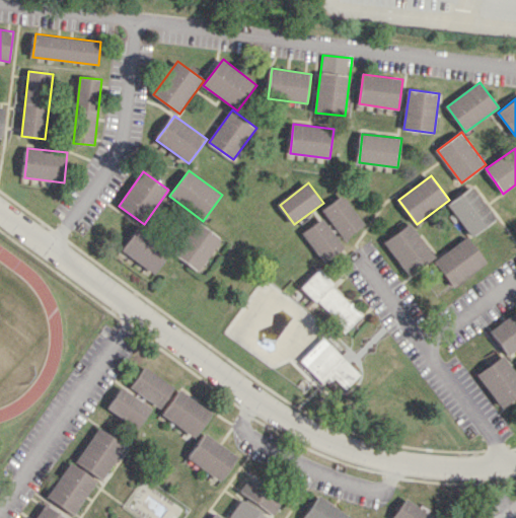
[(472,187),(449,205),(472,236),(497,219),(472,187)]
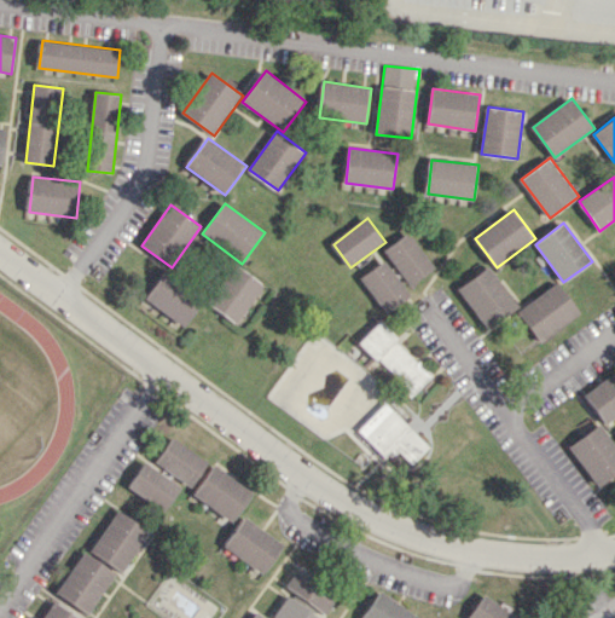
[(411,232),(387,250),(412,286),(436,267),(411,232)]
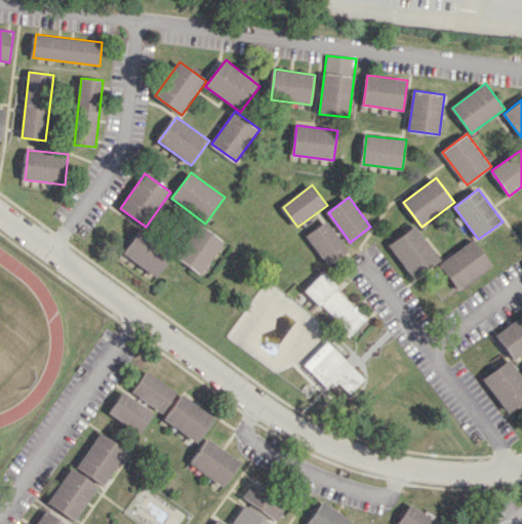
[(308,234),(326,267),(349,254),(330,222),(308,234)]
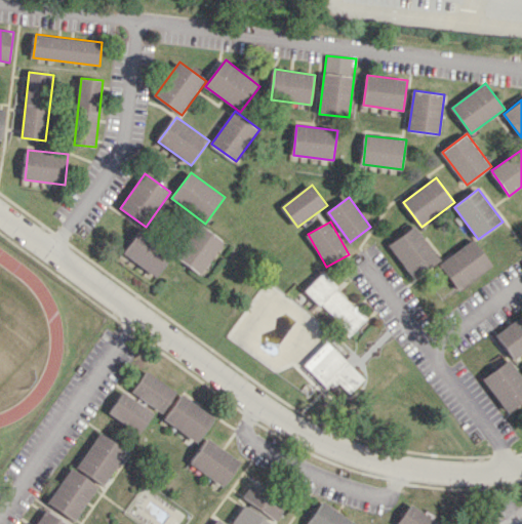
[(176,256),(200,275),(226,244),(202,225),(176,256)]
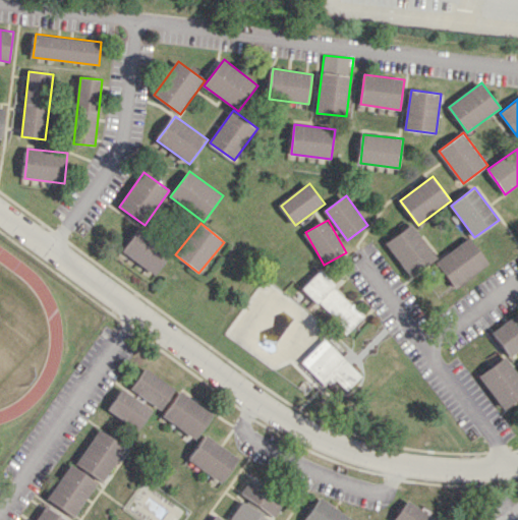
[(412,224),(387,243),(411,277),(438,257),(412,224)]
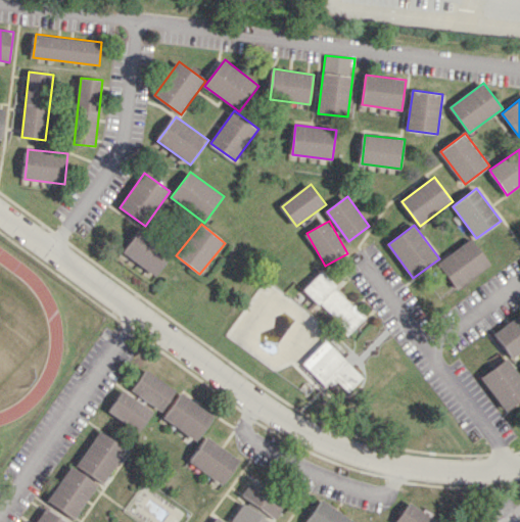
[(156,277),(173,253),(139,230),(123,252),(156,277)]
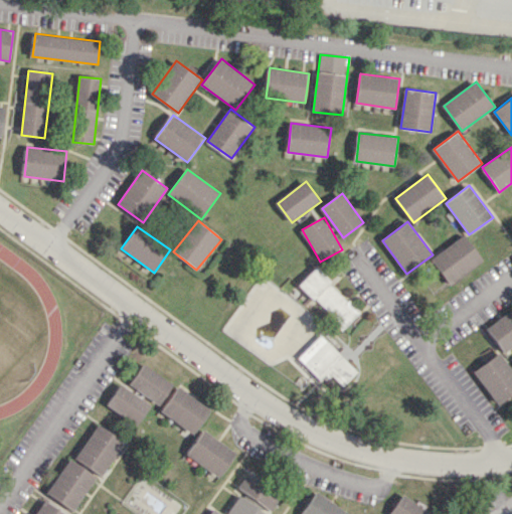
[(465,235),(432,261),(451,286),(484,261),(465,235)]
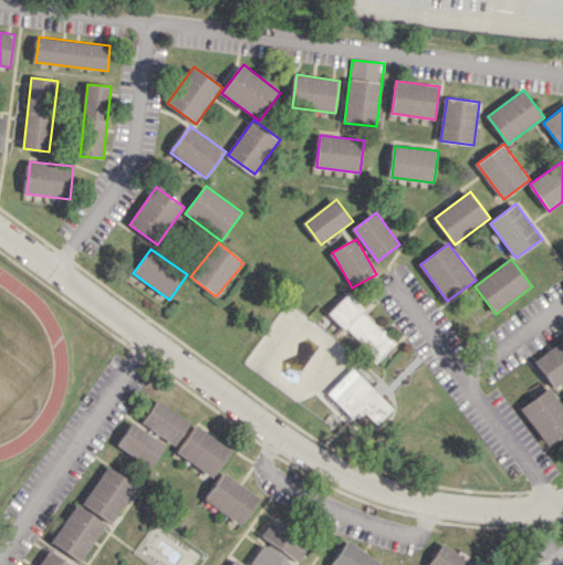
[(331,313),(378,363),(397,344),(350,294),(331,313)]
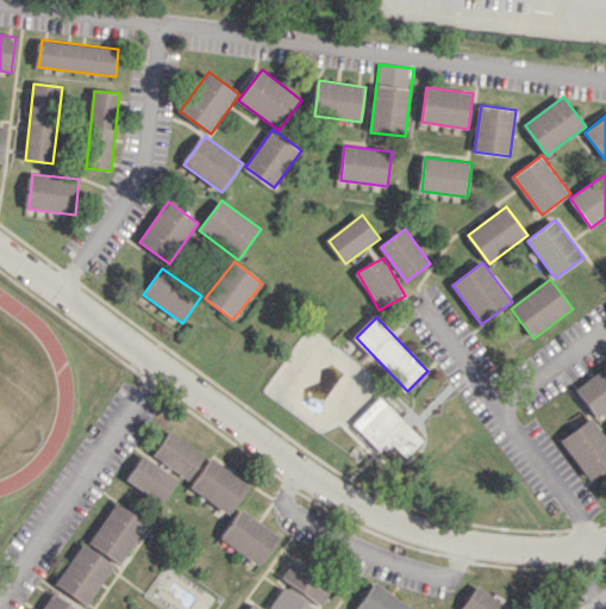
[(597,420),(605,412),(605,367),(576,391),(597,420)]
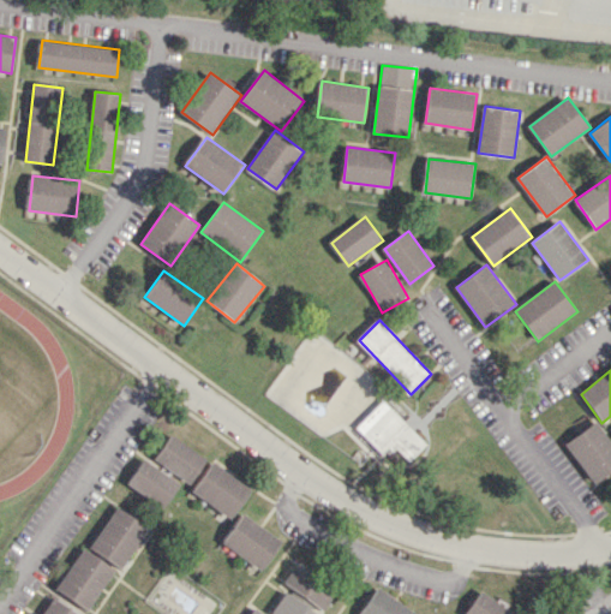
[(382,454),(391,445),(409,463),(427,445),(385,401),(357,428),(382,454)]
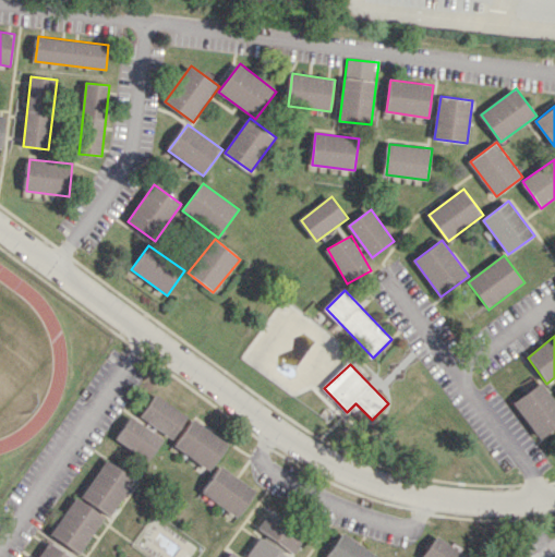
[(554,399),(542,383),(515,403),(541,439),(554,428),(554,399)]
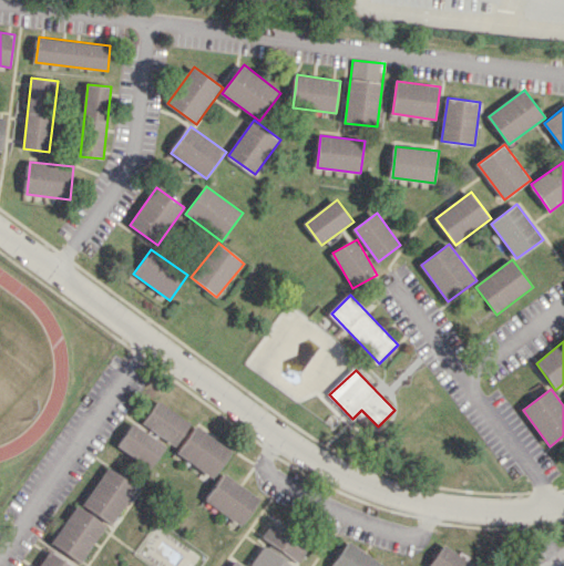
[(143,422),(175,446),(192,424),(159,401),(143,422)]
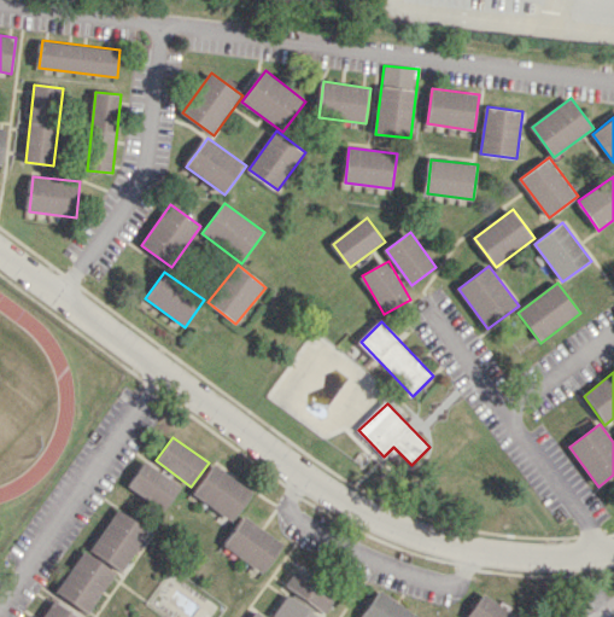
[(128,487),(164,512),(180,489),(144,464),(128,487)]
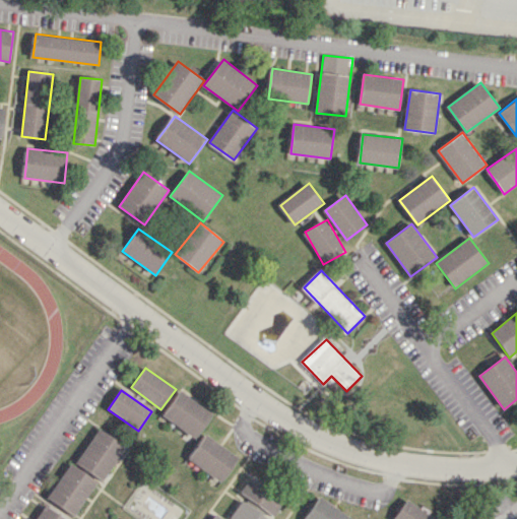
[(182,391),(164,414),(195,439),(213,414),(182,391)]
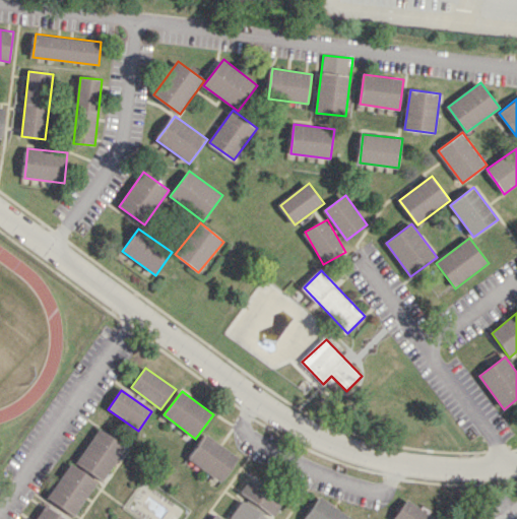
[(101,429),(76,463),(102,481),(126,447),(101,429)]
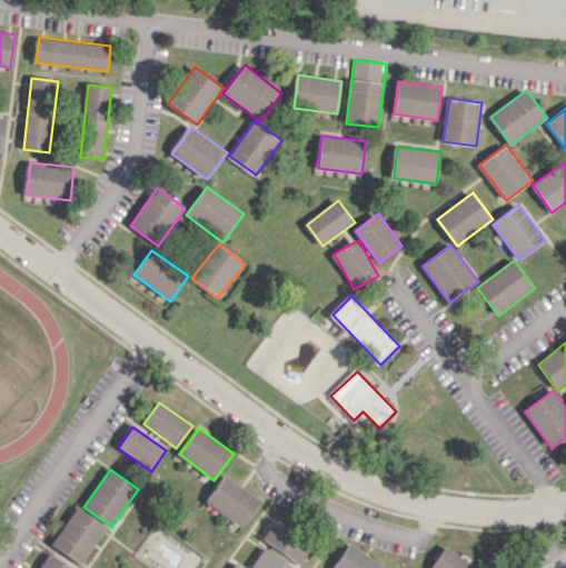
[(226,476),(207,502),(241,528),(261,501),(226,476)]
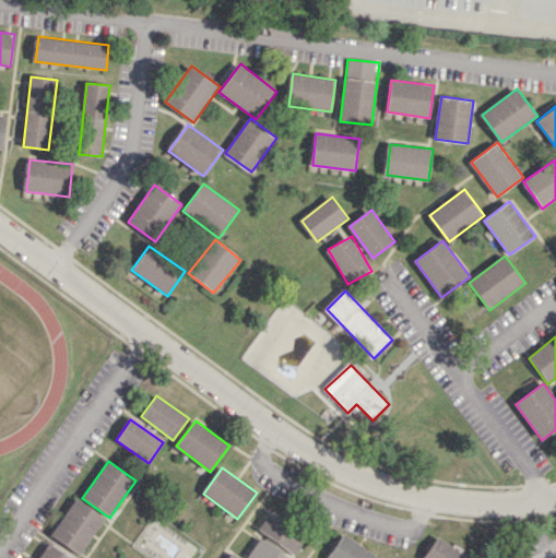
[(78,499),(51,535),(80,555),(105,519),(78,499)]
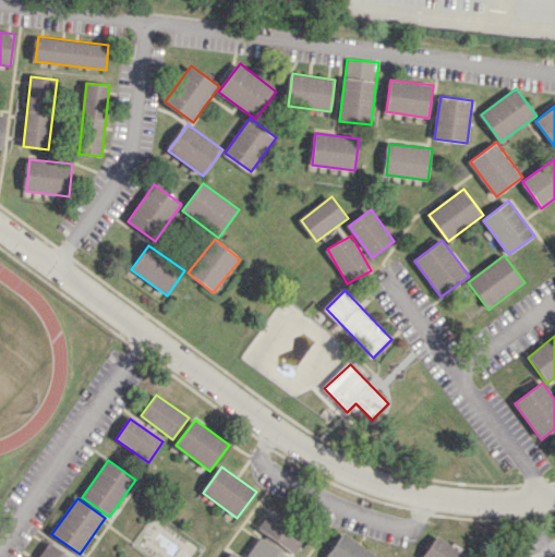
[(255,528),(293,555),(306,536),(268,509),(255,528)]
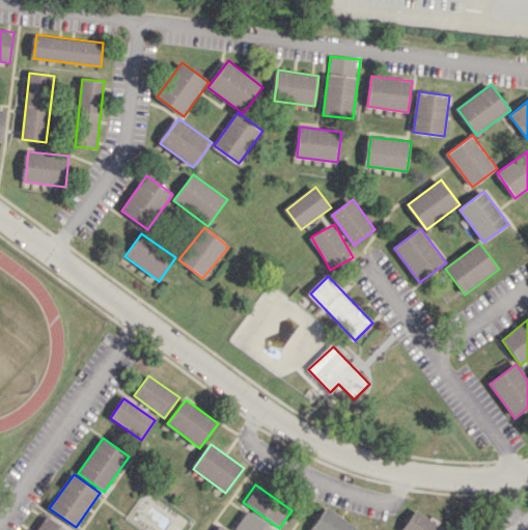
[(327,506),(310,529),(359,529),(327,506)]
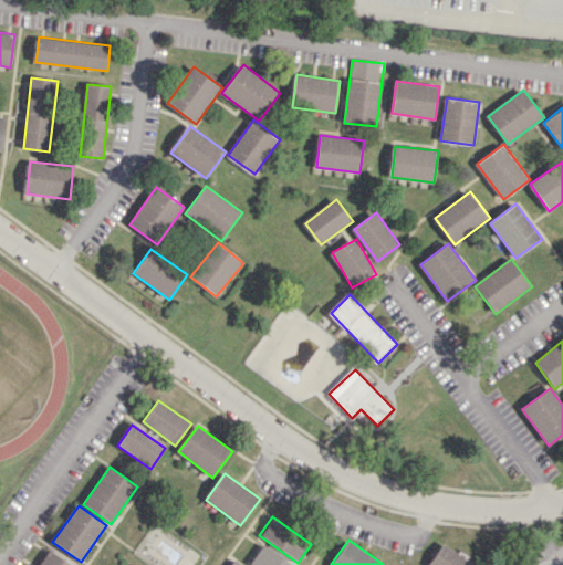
[(473,564),(442,544),(428,564),(473,564)]
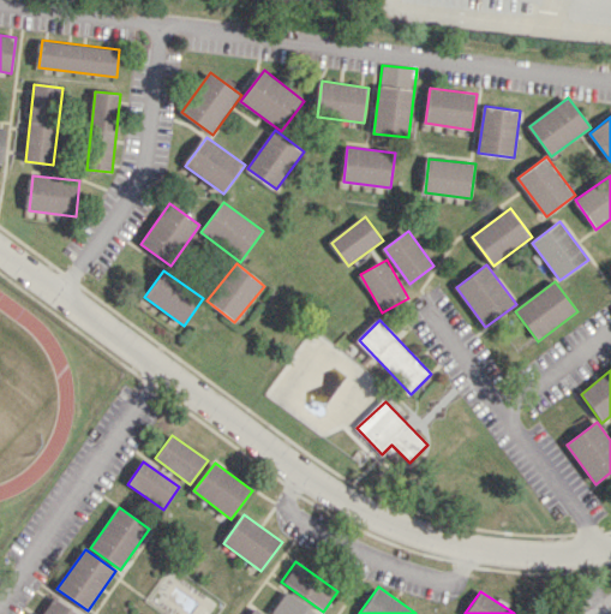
[(270,613),(316,613),(286,592),(270,613)]
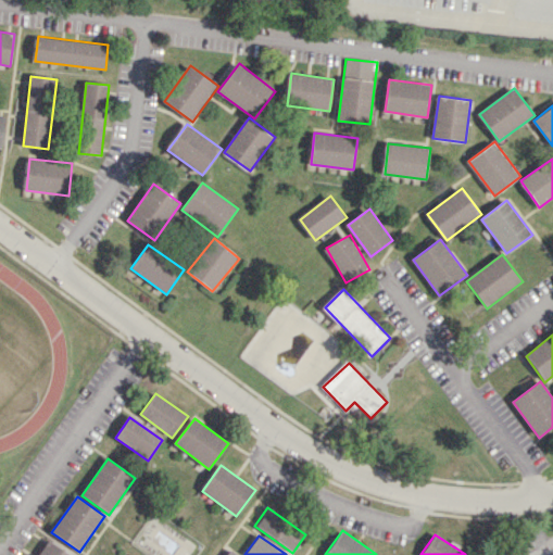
[(71,554),(48,540),(38,554),(71,554)]
